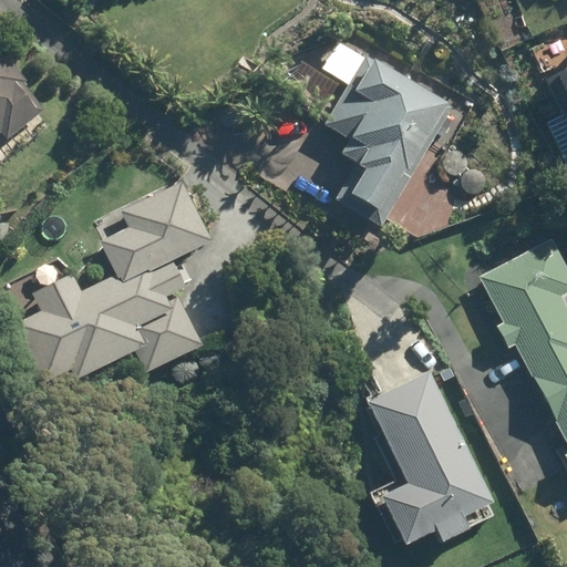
[(0,51),(0,134),(1,134),(7,141),(44,111),(23,83),(26,81),(2,50),(0,51)]
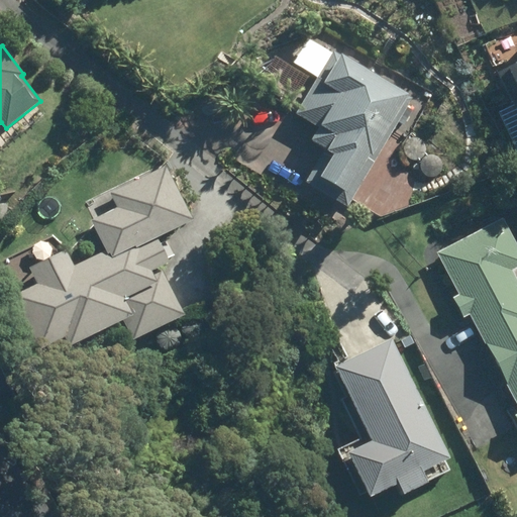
[(333,50),(296,114),(319,127),(311,141),(325,150),(306,184),(348,208),(412,97),(333,50)]
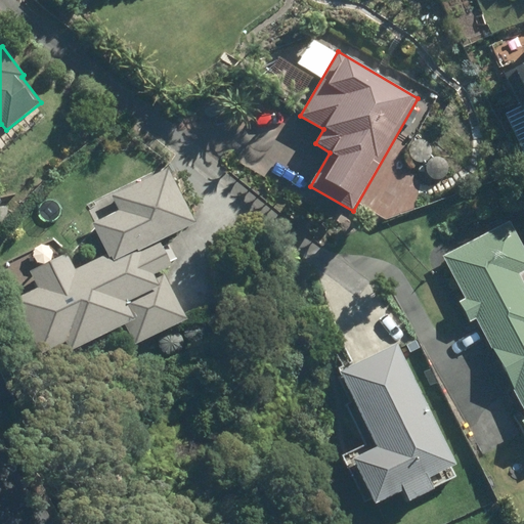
[(523,61),(510,69),(523,101),(523,61)]
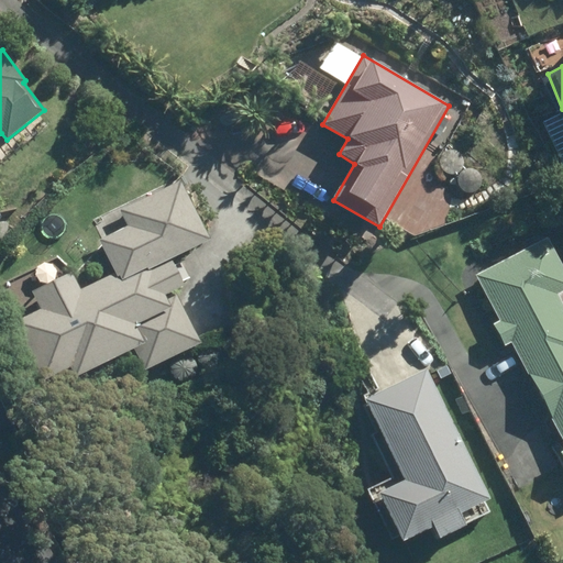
[(12,323),(41,383),(66,371),(70,379),(129,352),(140,373),(199,345),(173,291),(181,288),(168,261),(207,243),(177,183),(117,211),(124,228),(96,242),(111,274),(78,290),(69,273),(30,291),(39,310),(12,323)]
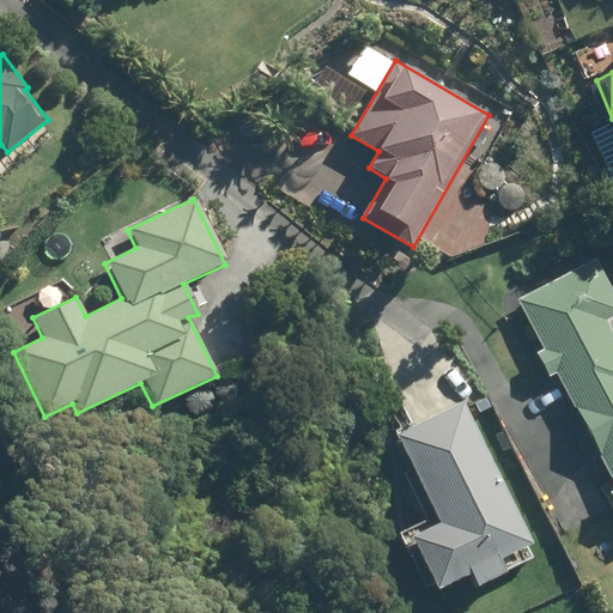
[(519,301),(612,478),(612,333),(607,321),(612,317),(612,290),(596,259),(519,301)]
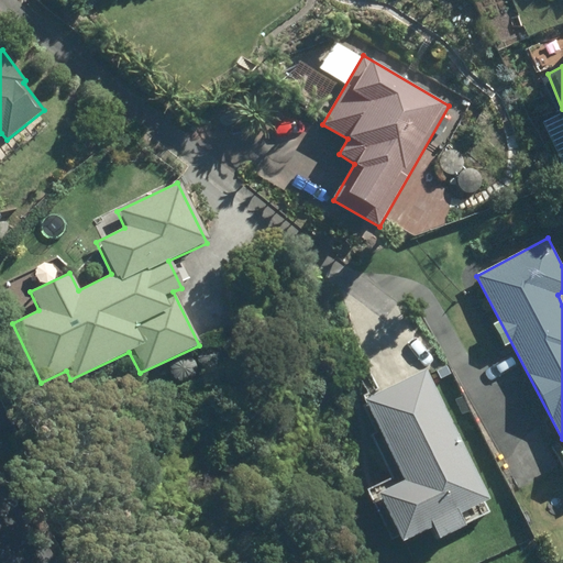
[(492,500),(427,370),(365,400),(405,482),(379,494),(404,543),(434,529),(440,540),(467,527),(461,515),(492,500)]
